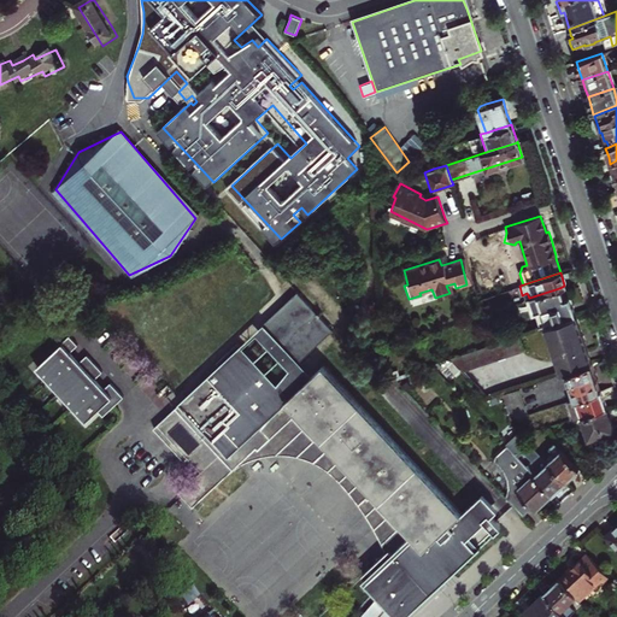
[(559,288),(529,298),(538,328),(544,325),(575,315),(571,306),(570,303),(564,304),(563,298),(559,288)]
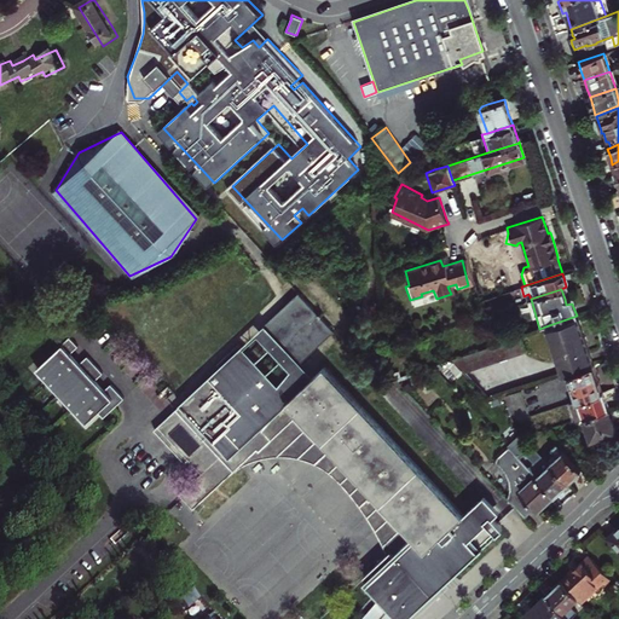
[(298,293),(261,325),(298,363),(334,330),(298,293)]
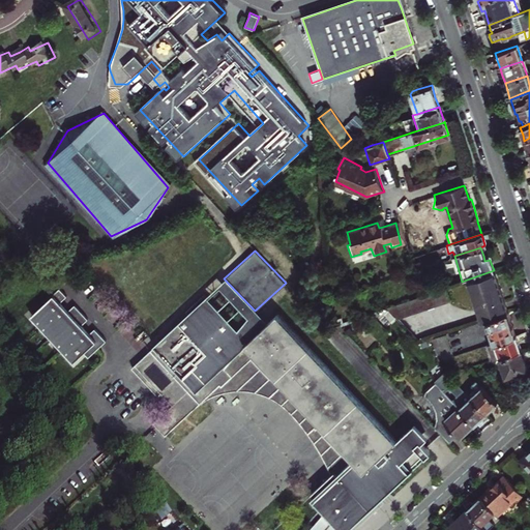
[(502,295),(494,270),(467,280),(480,321),(487,319),(507,312),(502,295)]
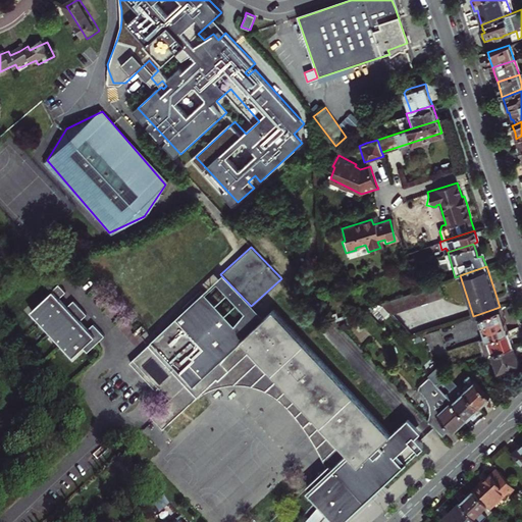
[(238,341),(261,318),(251,306),(220,274),(142,349),(183,392),(238,341)]
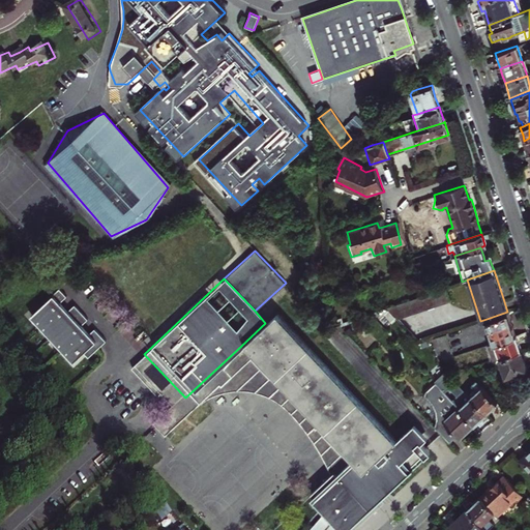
[(445,291),(389,304),(393,318),(448,304),(445,291)]
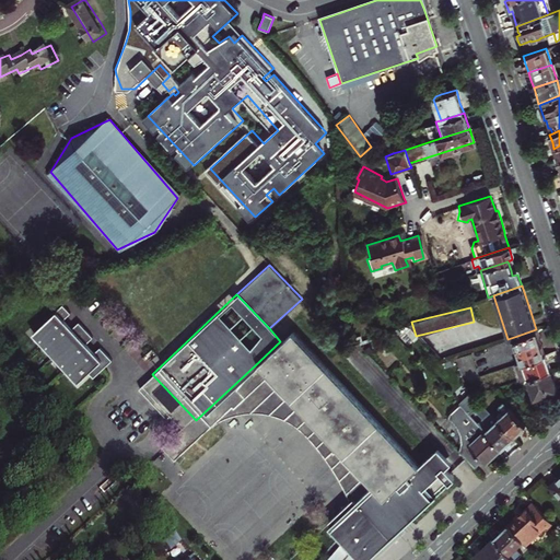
[(32,334),(76,383),(101,361),(56,313),(32,334)]
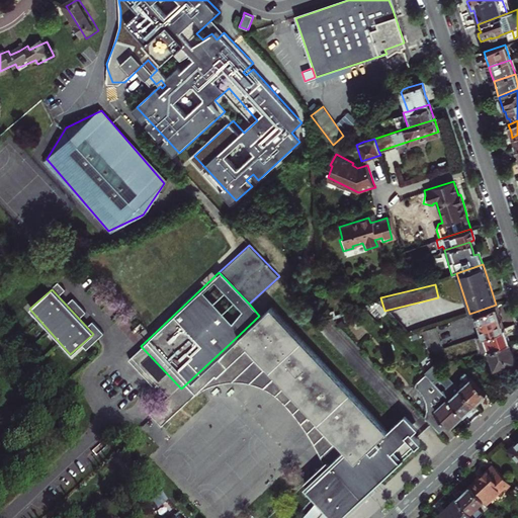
[(496,305),(476,312),(483,335),(504,328),(502,321),(498,310),(496,305)]
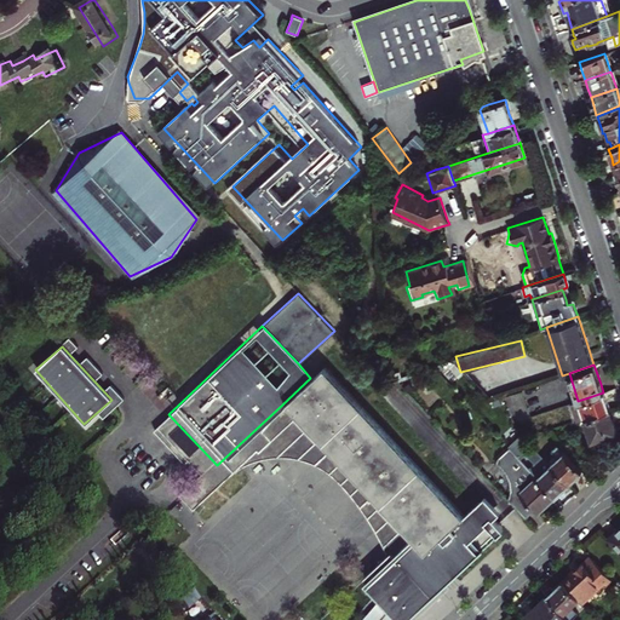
[(321,368),(310,378),(282,405),(328,451),(323,455),(369,504),(374,499),(420,546),(457,510),(321,368)]
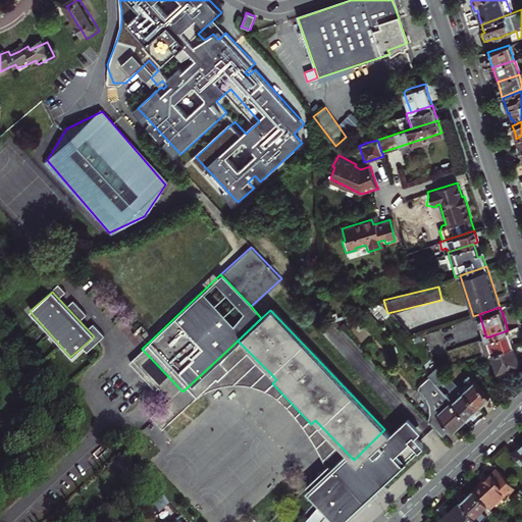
[(87,326),(93,322),(88,314),(82,318),(87,326)]
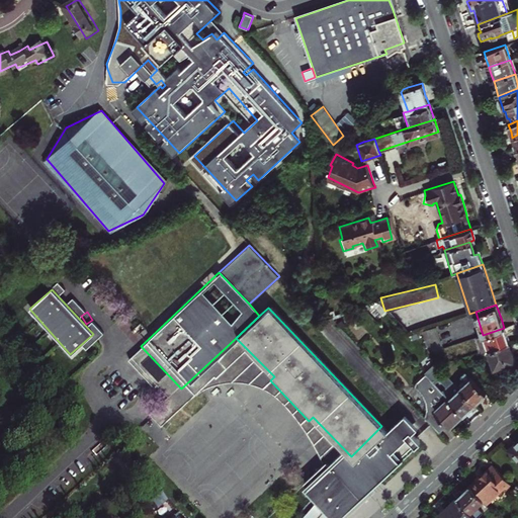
[(442,348),(435,328),(422,332),(429,353),(442,348)]
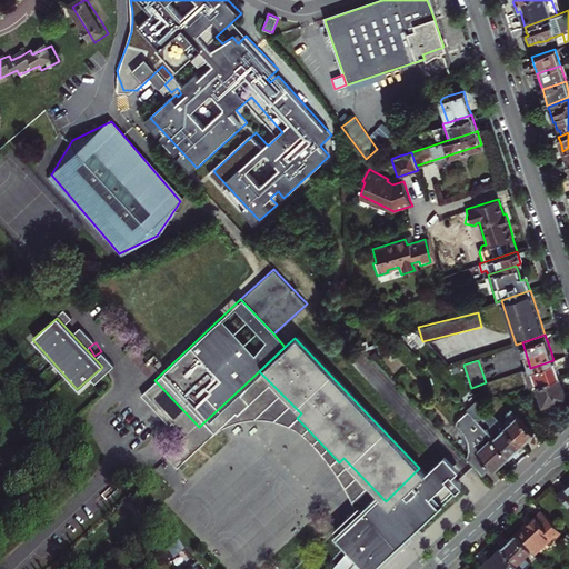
[(553,360),(530,368),(523,370),(529,385),(536,382),(558,375),(559,375),(557,368),(553,360)]
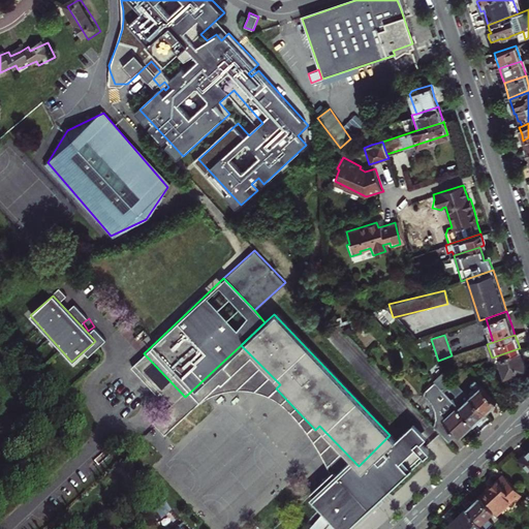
[(144,353),(127,336),(93,367),(156,434),(190,402),(185,397),(144,353)]
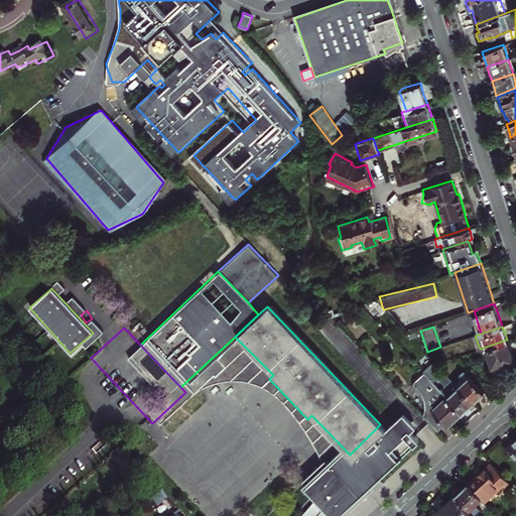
[(506,340),(486,347),(492,365),(512,358),(509,350),(506,340)]
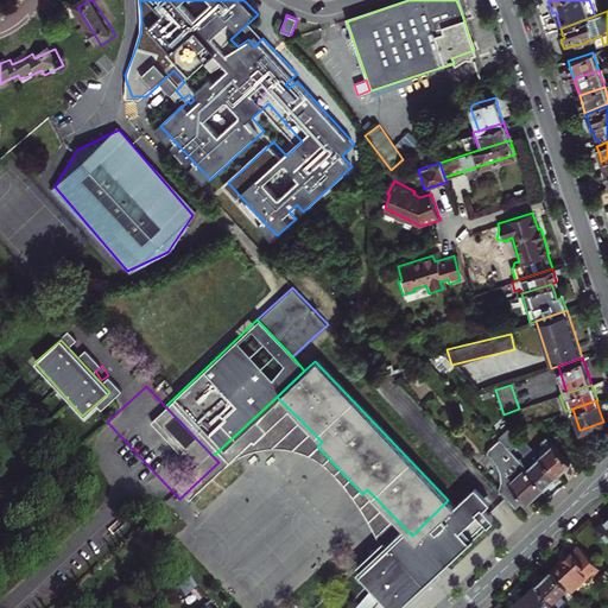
[(539,439),(545,447),(551,442),(544,435),(539,439)]
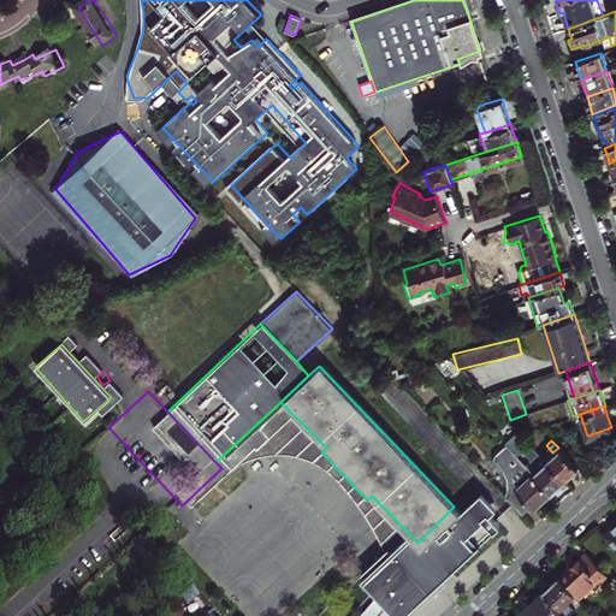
[(532,473),(507,445),(495,455),(495,460),(498,463),(503,468),(505,473),(507,477),(508,486),(507,493),(505,497),(522,514),(531,507),(515,489),(532,473)]
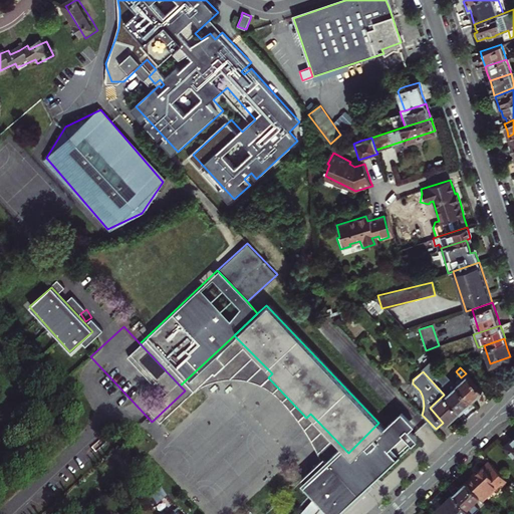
[(481,390),(466,373),(461,377),(455,383),(470,401),(476,396),(481,390)]
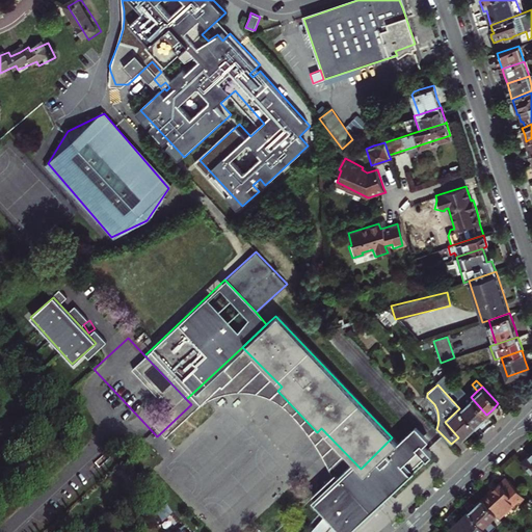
[(486,415),(471,397),(459,408),(475,425),(481,420),(486,415)]
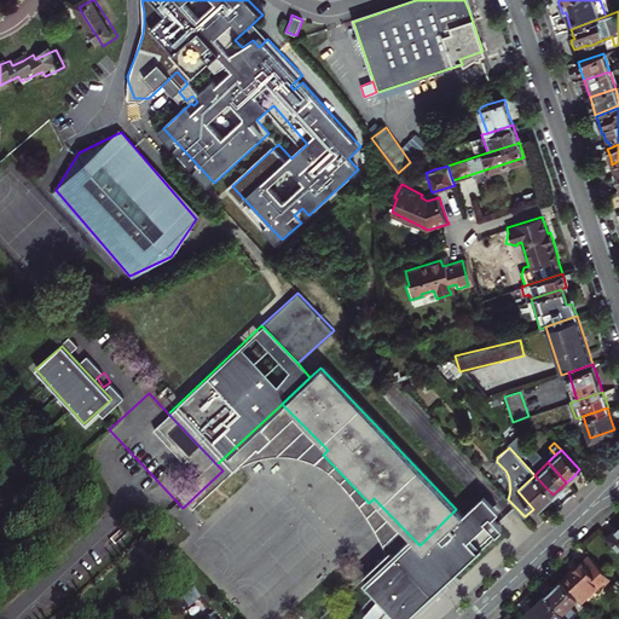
[(534,475),(518,491),(533,509),(536,512),(541,507),(553,495),(534,475)]
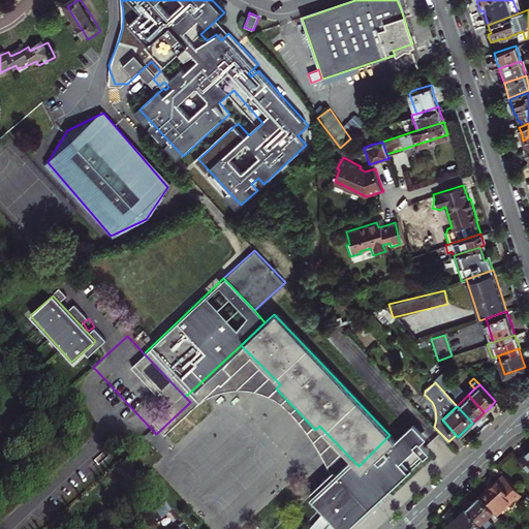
[(336,523),(341,528),(347,528),(429,450),(402,423),(390,435),(359,466),(325,499),(342,517),(336,523)]
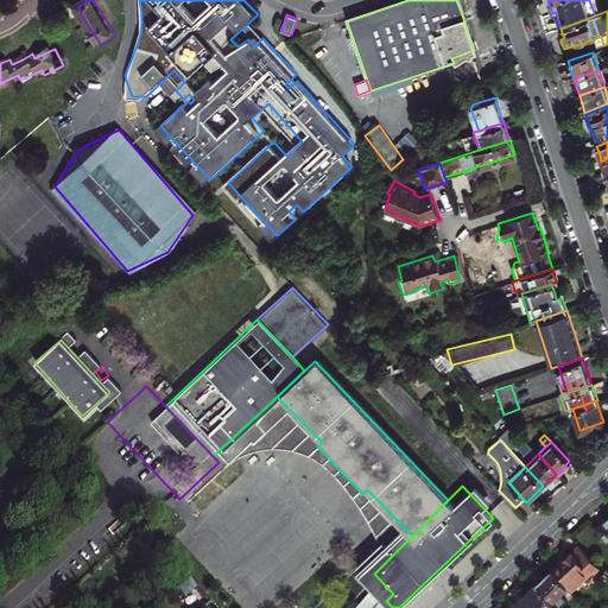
[(565,555),(556,563),(571,580),(575,583),(602,558),(583,538),(565,555)]
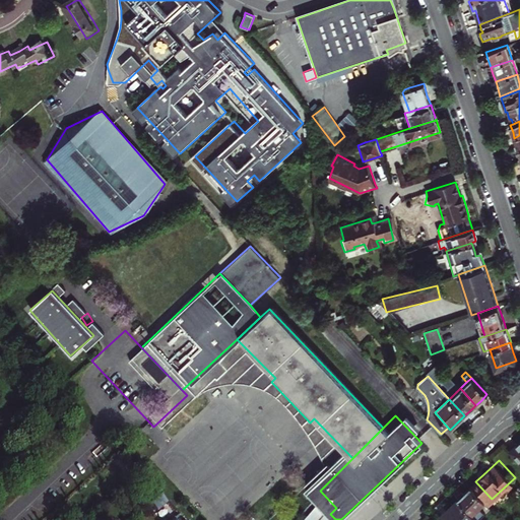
[(465,491),(462,494),(476,508),(489,496),(475,481),(470,486),(465,491)]
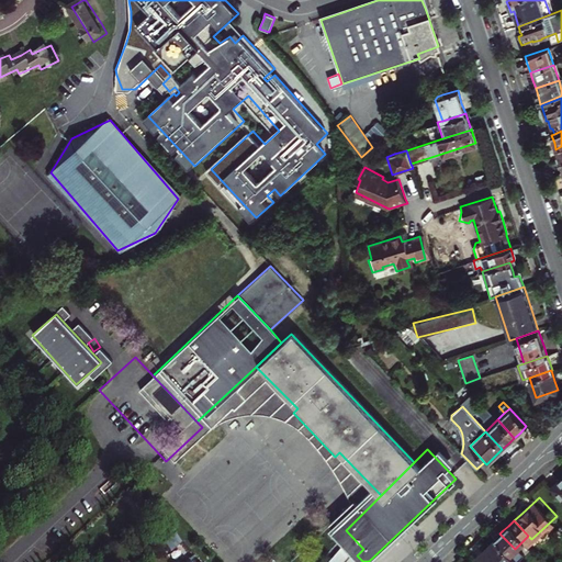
[(176,534),(163,546),(170,554),(182,543),(176,534)]
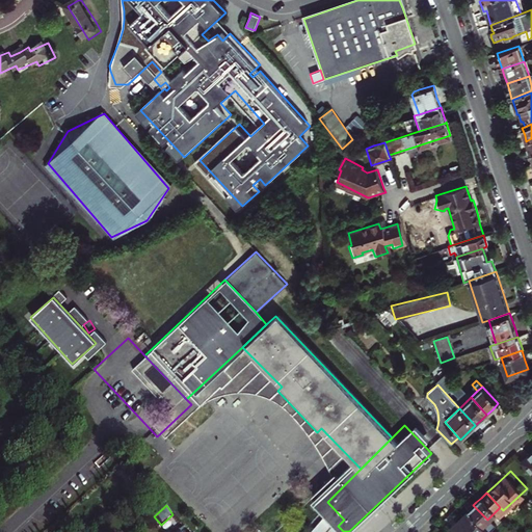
[(487,520),(473,505),(462,515),(454,523),(462,531),(480,531),(490,524),(487,520)]
